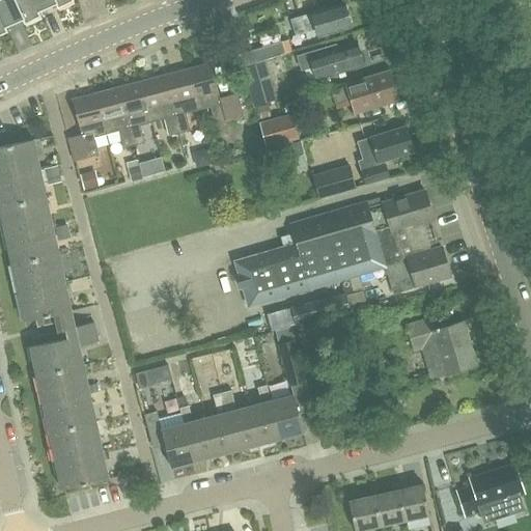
[(0,0),(0,18),(4,27),(5,26),(22,19),(24,23),(39,16),(37,10),(37,11),(31,0),(0,0)]
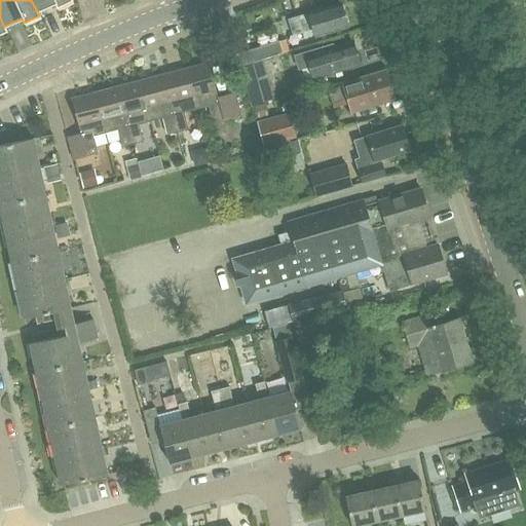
[(31,0),(37,11),(37,10),(53,3),(57,7),(71,0),(31,0)]
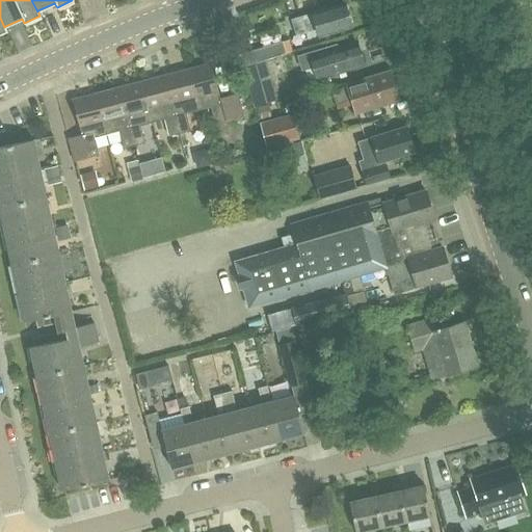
[(312,12),(291,19),(295,34),(316,28),(319,36),(351,27),(350,24),(352,23),(350,16),(348,17),(343,2),(312,11),(312,12)]
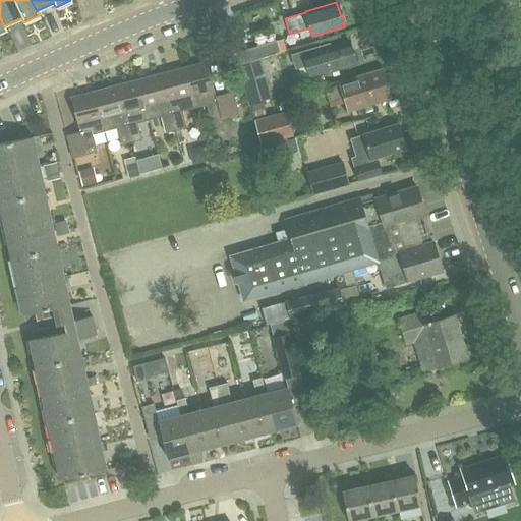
[(276,40),(246,50),(250,61),(280,52),(276,40)]
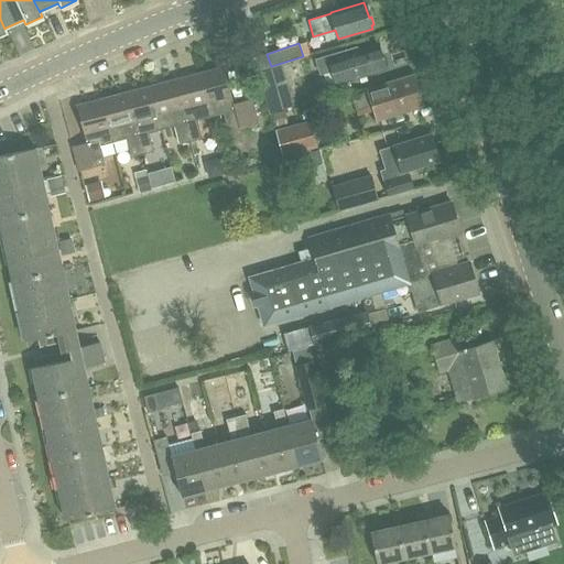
[(355,46),(320,57),(323,71),(336,66),(340,83),(351,79),(384,69),(384,68),(387,67),(388,64),(387,60),(383,58),(382,58),(378,44),(357,51),(355,46)]
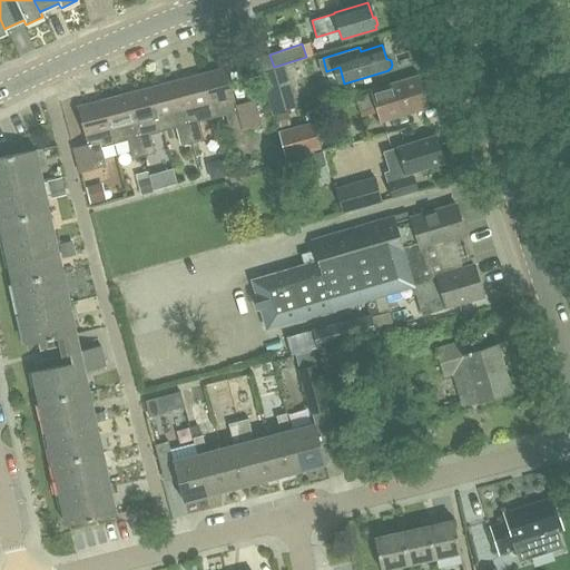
[(286,65),(262,71),(271,100),(294,92),(286,65)]
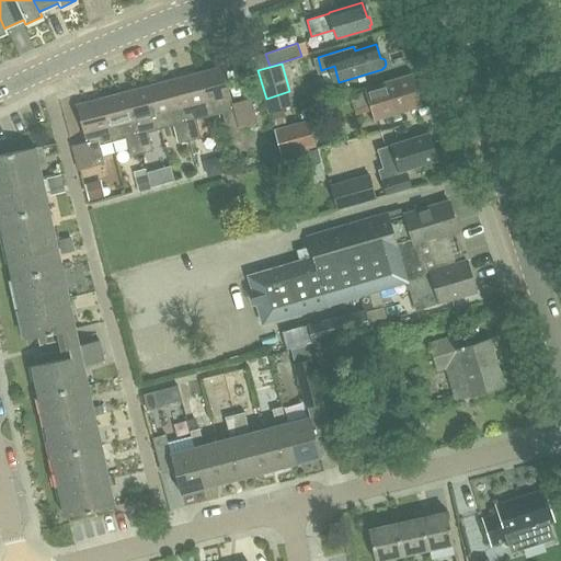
[(221,66),(196,72),(208,115),(220,112),(226,130),(255,122),(249,98),(231,102),(221,66)]
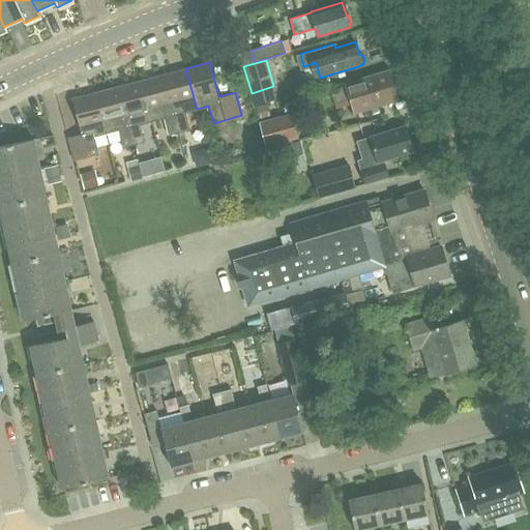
[(185,68),(163,75),(174,115),(178,133),(188,129),(184,112),(197,109),(185,68)]
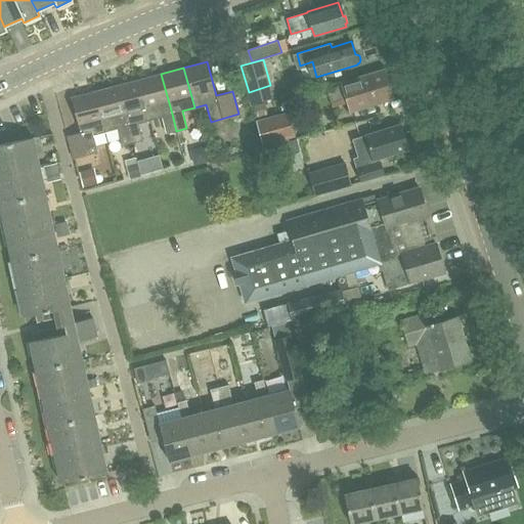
[(353,80),(343,83),(351,111),(362,107),(391,98),(383,71),(353,80)]
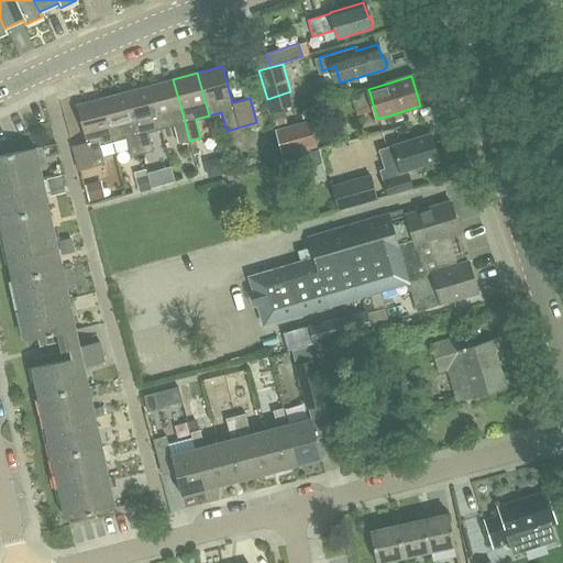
[(173,79),(148,86),(161,129),(173,125),(178,143),(189,141),(185,122),(173,79)]
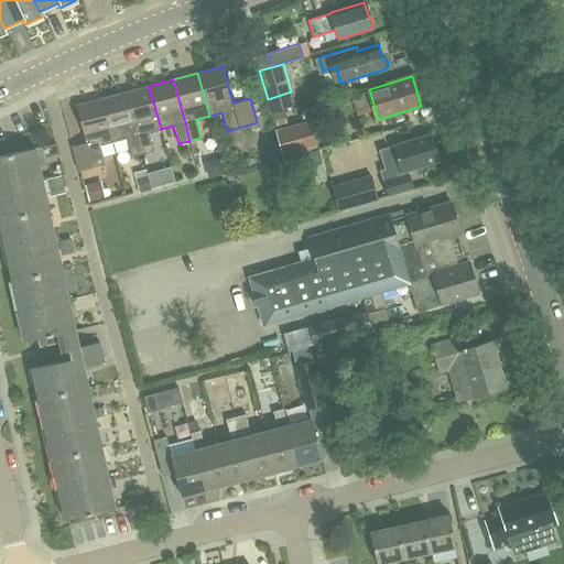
[(149,86),(125,93),(137,136),(141,154),(152,151),(148,132),(161,129),(149,86)]
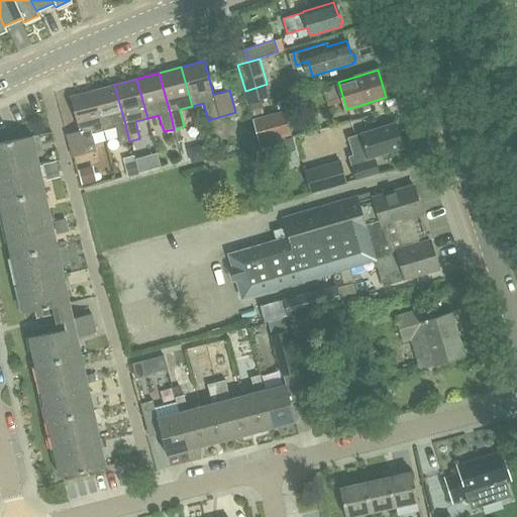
[(114,85),(92,91),(103,130),(114,127),(119,143),(129,141),(125,124),(114,85)]
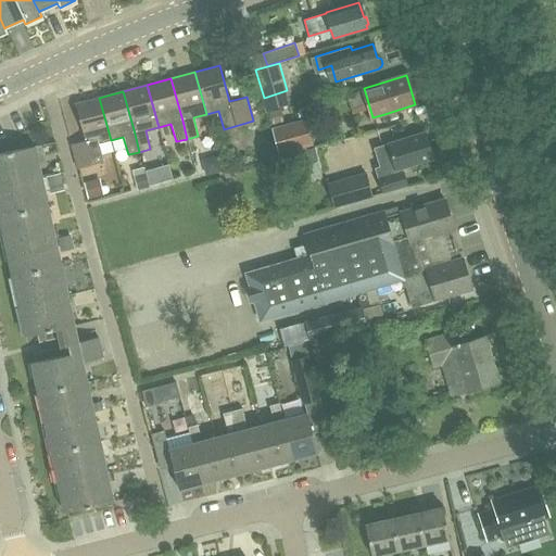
[(84,140),(71,144),(77,168),(102,162),(98,143),(111,140),(99,98),(74,104),(84,140)]
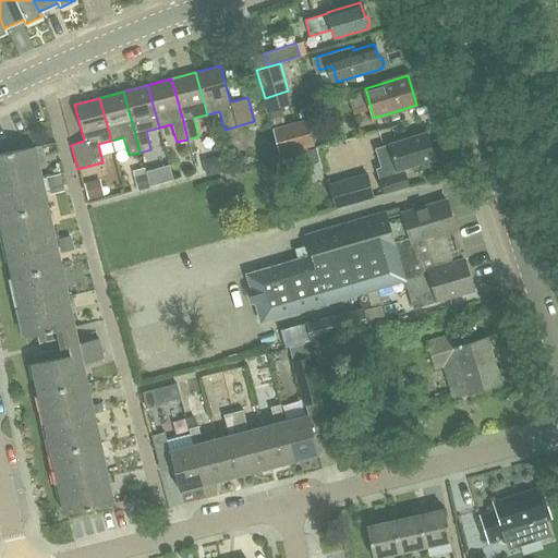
[(283,109),(268,113),(271,123),(287,120),(283,109)]
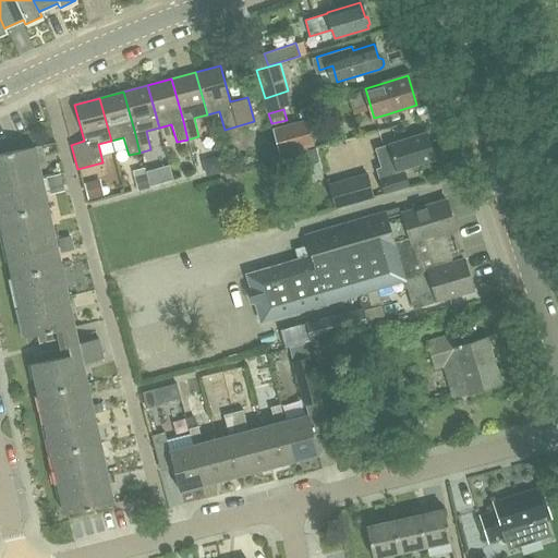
[(312,118),(274,128),(280,153),(317,143),(312,118)]
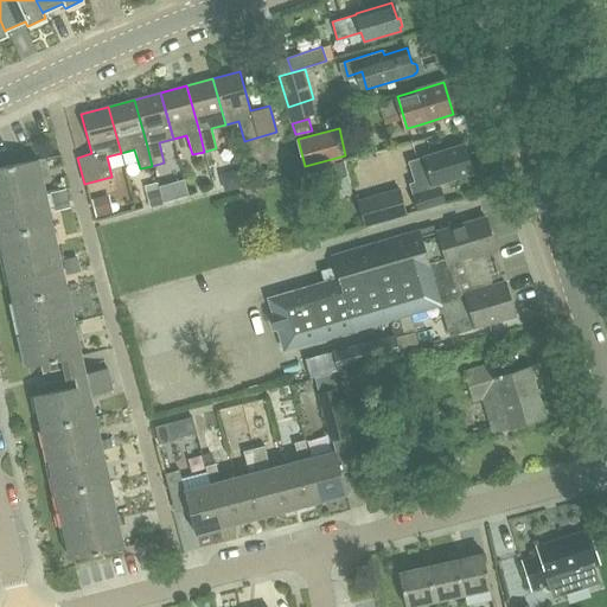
[(417,179),(410,181),(420,210),(443,203),(438,183),(471,173),(462,144),(423,155),(411,159),(417,179)]
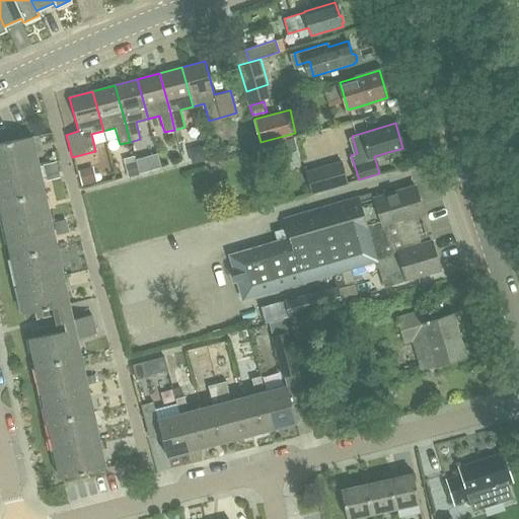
[(31,136),(0,142),(0,211),(22,313),(35,311),(36,319),(62,314),(63,321),(39,326),(40,335),(28,338),(60,477),(105,467),(87,384),(86,383),(85,376),(77,338),(96,334),(91,314),(72,318),(31,136)]
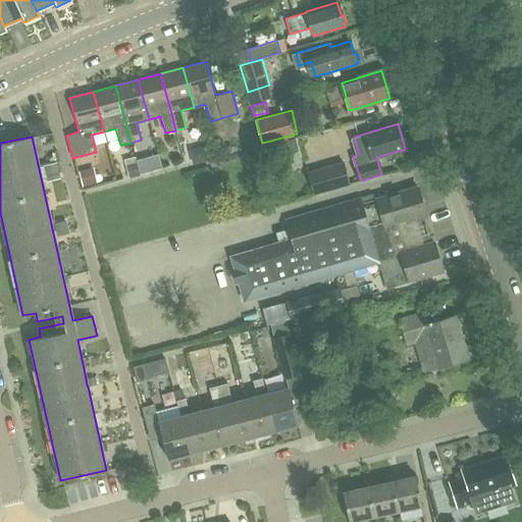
[(294,141),(275,147),(282,169),(300,164),(294,141)]
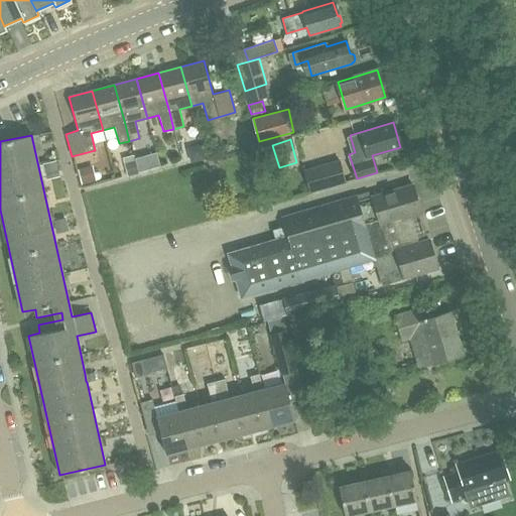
[(200,144),(186,148),(190,162),(204,159),(200,144)]
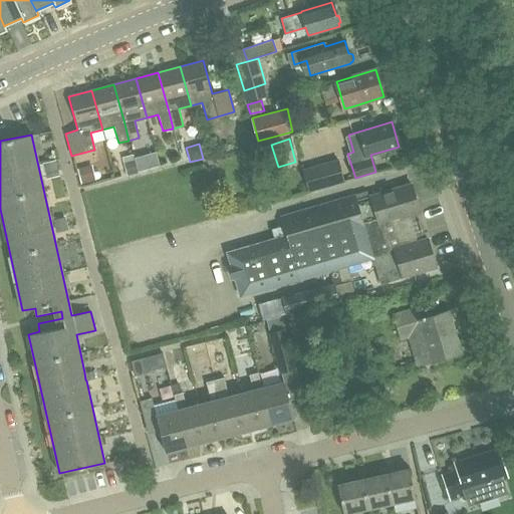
[(133,154),(122,156),(129,174),(137,172),(133,154)]
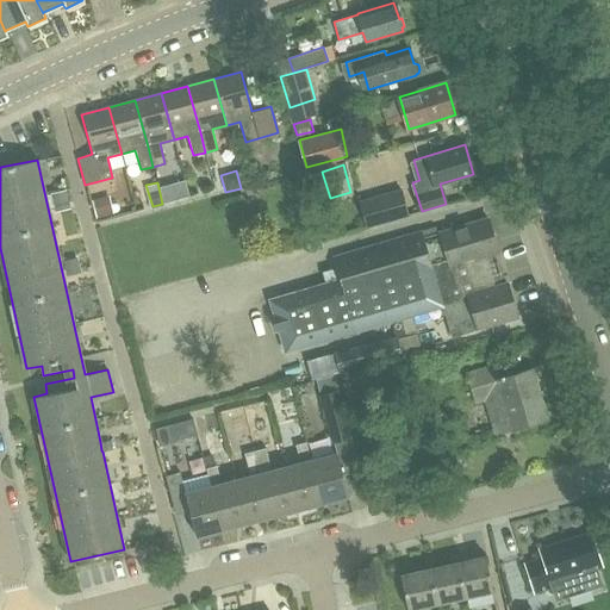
[(185,182),(160,190),(163,204),(190,197),(185,182)]
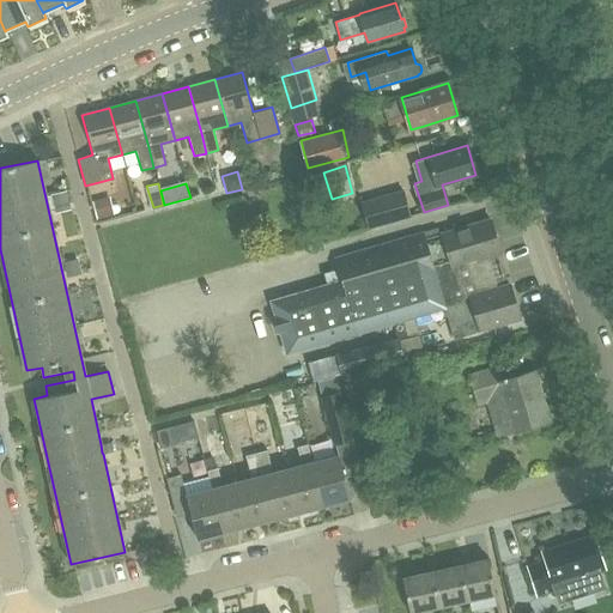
[(406,188),(362,200),(369,226),(413,214),(406,188)]
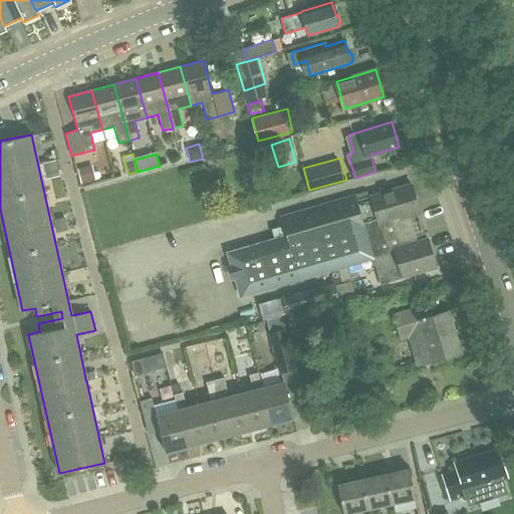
[(54,161),(43,164),(46,179),(58,177),(54,161)]
